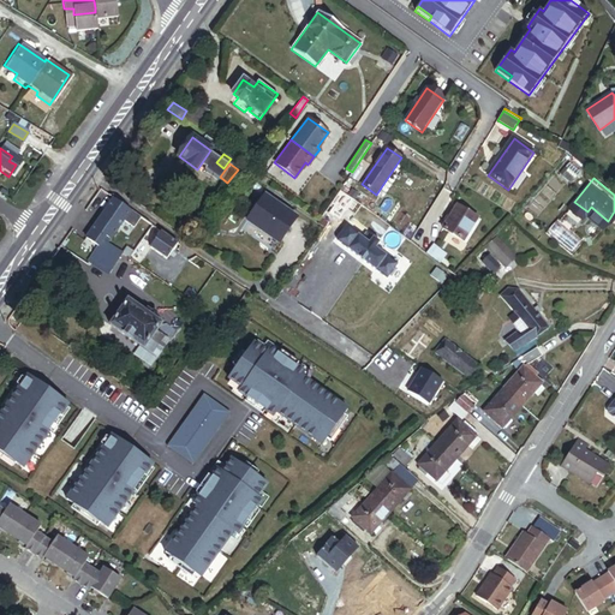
[(155,227),(99,189),(88,204),(138,240),(143,234),(148,238),(155,227)]
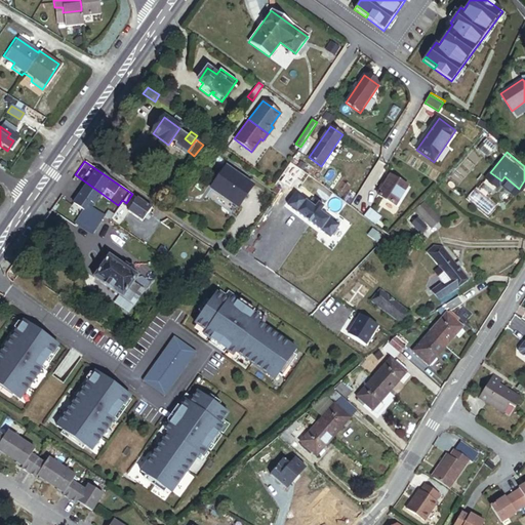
[(295,178),(303,168),(295,163),(291,161),(278,179),(287,186),(293,177),(295,178)]
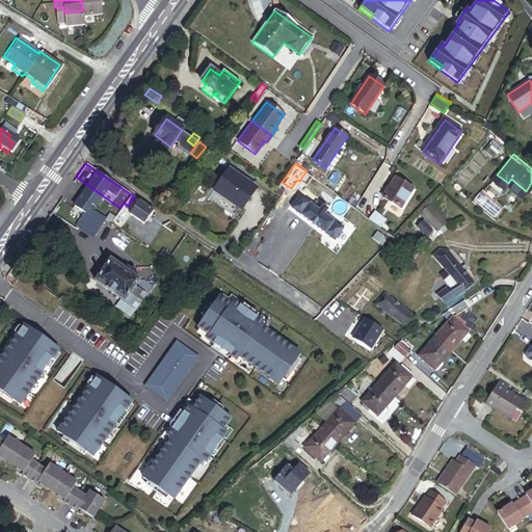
[(254,187),(228,168),(212,190),(239,209),(254,187)]
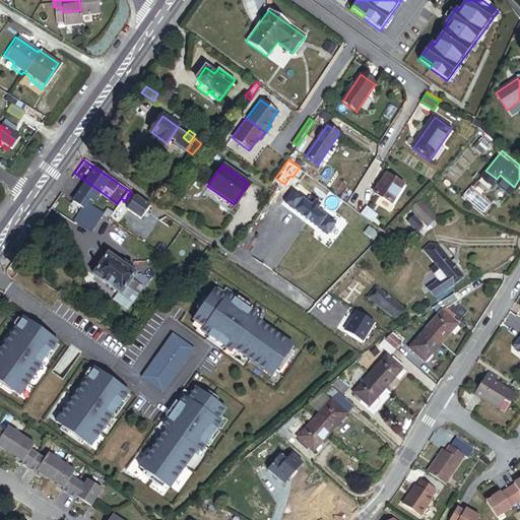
[(386,173),(374,193),(390,203),(402,183),(386,173)]
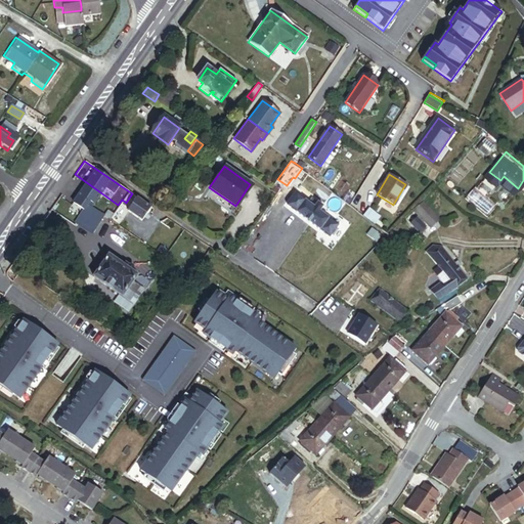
[(500,198),(480,180),(473,190),(493,207),(500,198)]
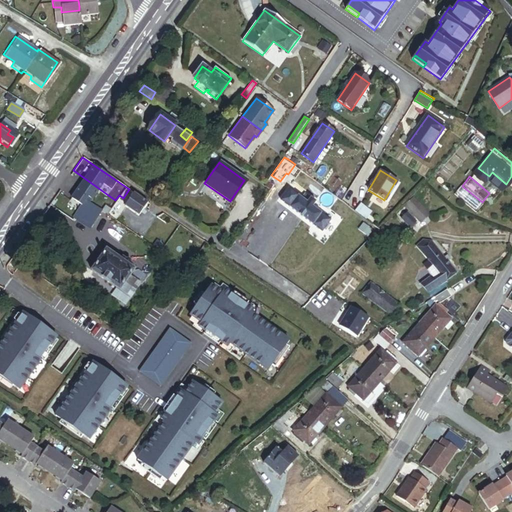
[(308,201),(291,187),(282,199),(322,231),(331,220),(314,206),(318,201),(312,196),(308,201)]
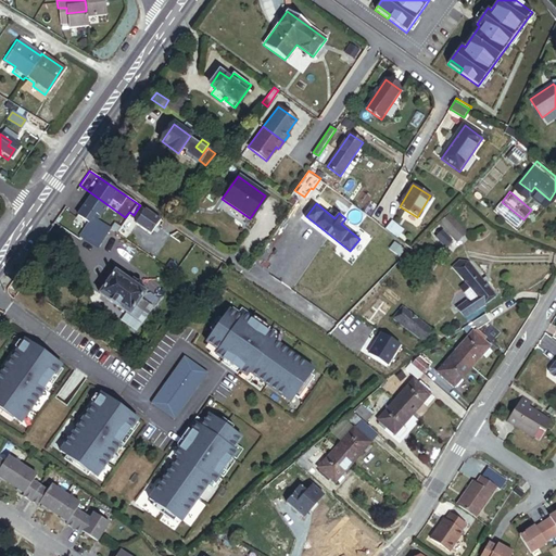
[(89,204),(81,216),(88,219),(96,209),(89,204)]
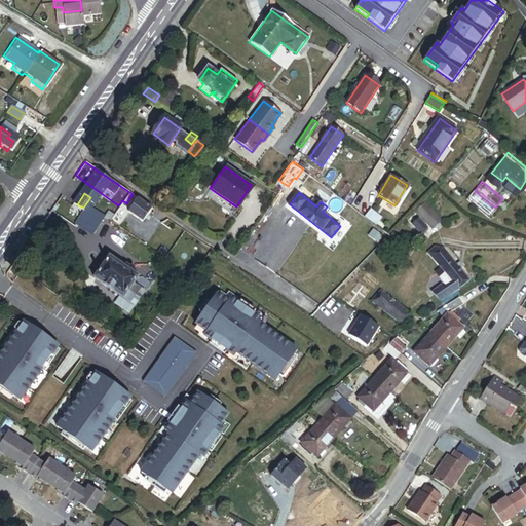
[(141,222),(151,208),(137,197),(126,212),(141,222)]
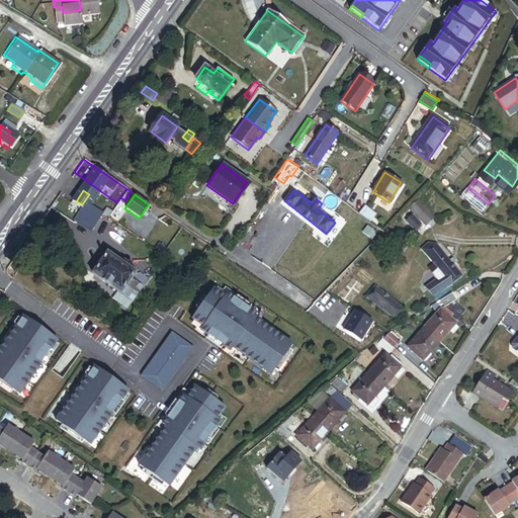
[(433,217),(415,200),(407,209),(425,226),(433,217)]
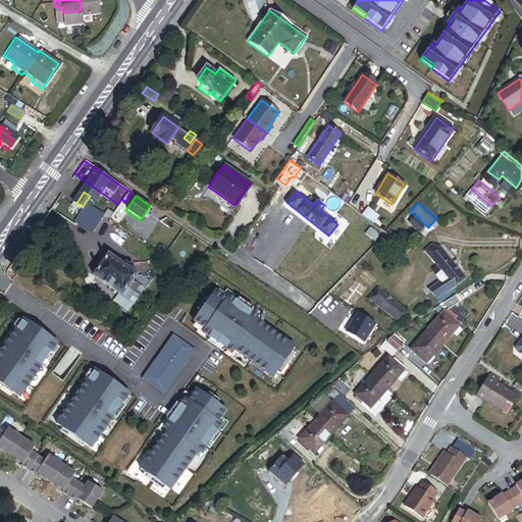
[(92,235),(105,216),(87,203),(73,222),(92,235)]
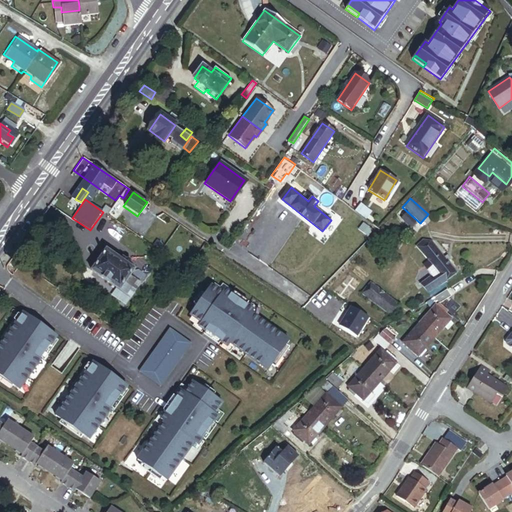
[(354,201),(349,207),(356,213),(361,207),(354,201)]
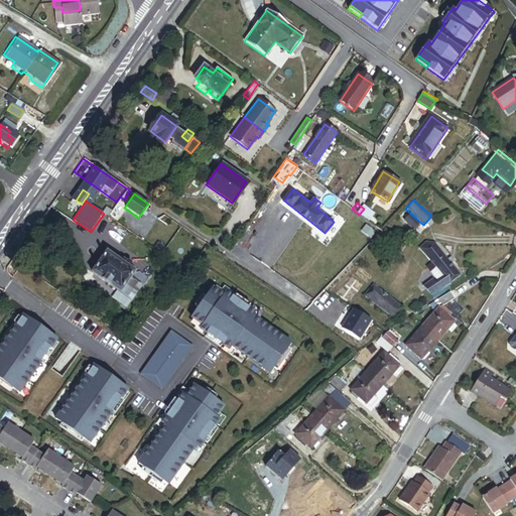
[(408,215),(402,222),(412,231),(418,224),(408,215)]
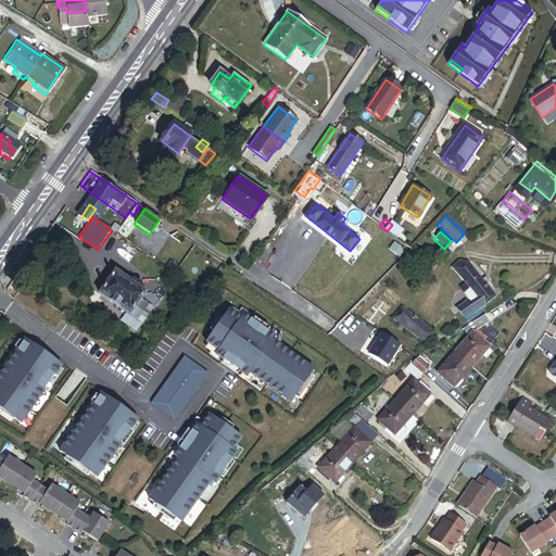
[(481,280),(469,265),(460,261),(452,267),(465,283),(459,289),(472,304),(478,300),(483,306),(495,298),(484,283),(481,280)]
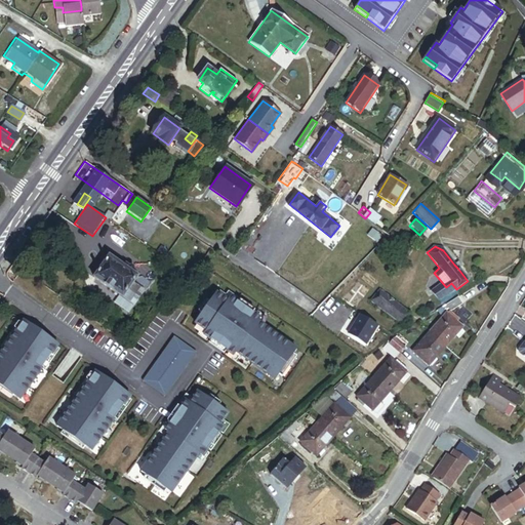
[(25,263),(30,255),(24,251),(18,259),(25,263)]
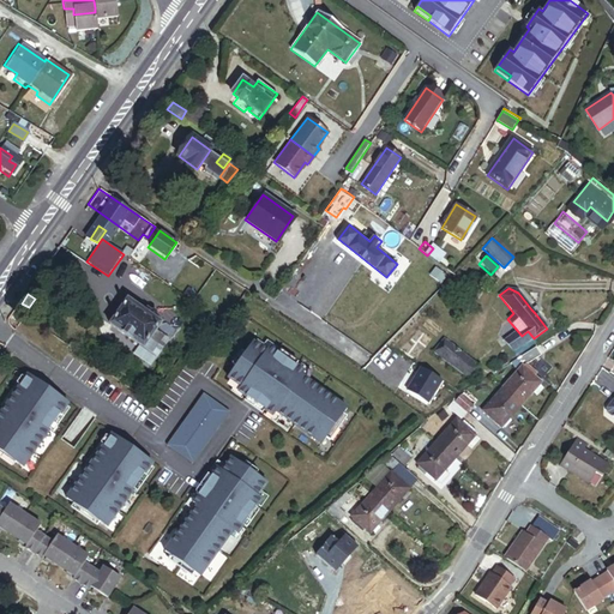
[(156,320),(158,318),(158,314),(155,312),(151,312),(149,315),(143,312),(127,300),(109,325),(143,349),(155,331),(161,324),(156,320)]
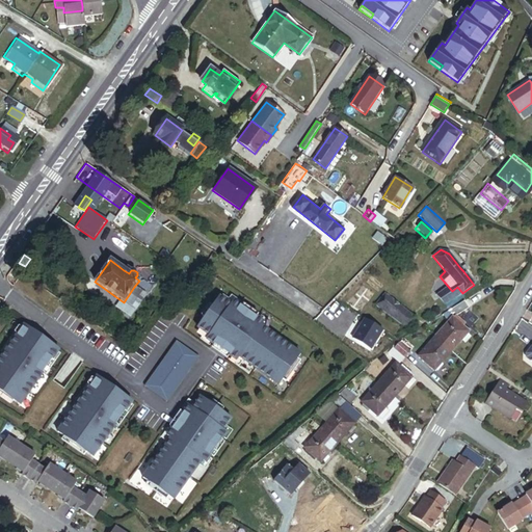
[(134,287),(124,302),(135,311),(147,295),(134,287)]
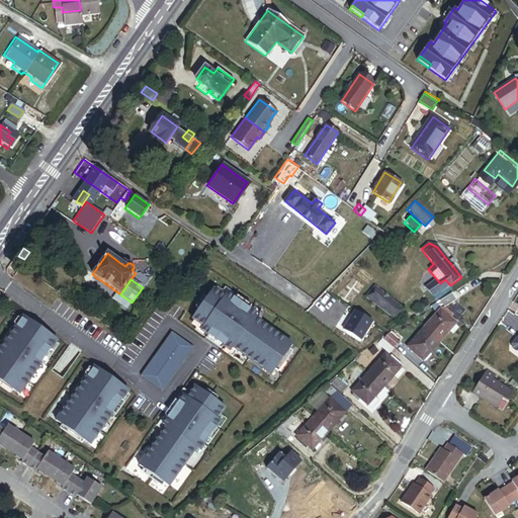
[(438,285),(435,282),(426,290),(433,299),(450,285),(445,279),(440,283),(438,285)]
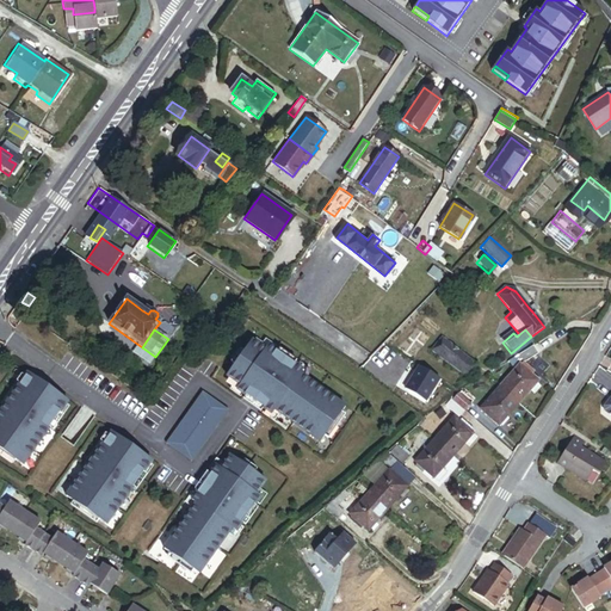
[(263,349),(265,345),(269,347),(271,344),(267,340),(263,338),(260,341),(253,337),(251,340),(263,349)]
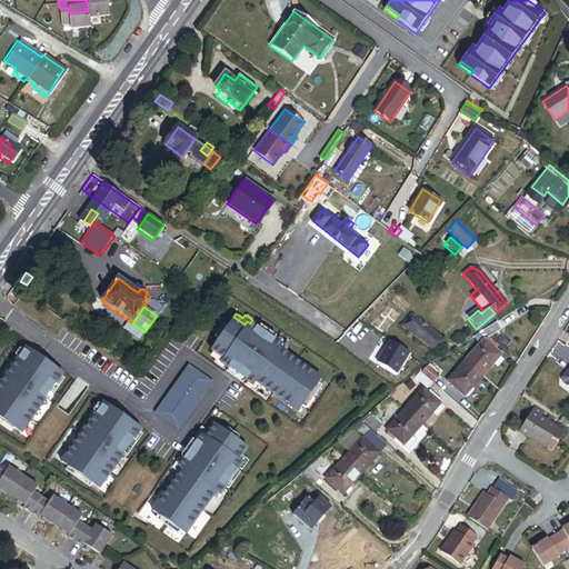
[(432,331),(412,316),(403,327),(425,342),(432,331)]
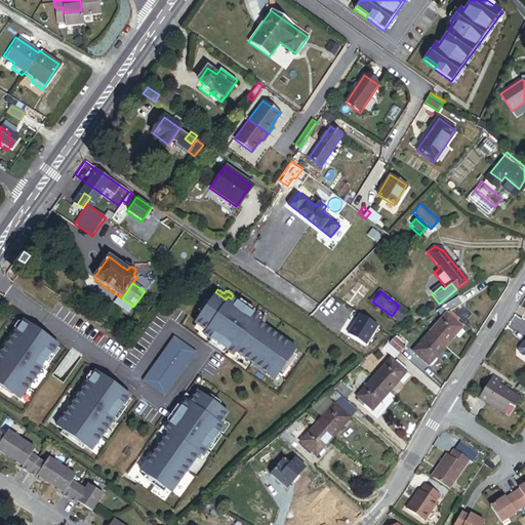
[(259,323),(255,321),(258,317),(253,313),(250,312),(235,301),(231,298),(228,296),(226,299),(215,292),(214,292),(210,297),(197,316),(194,321),(195,322),(205,329),(202,333),(205,335),(209,338),(225,349),(227,351),(232,354),(235,350),(239,353),(274,377),(277,372),(291,353),(294,348),(259,323)]
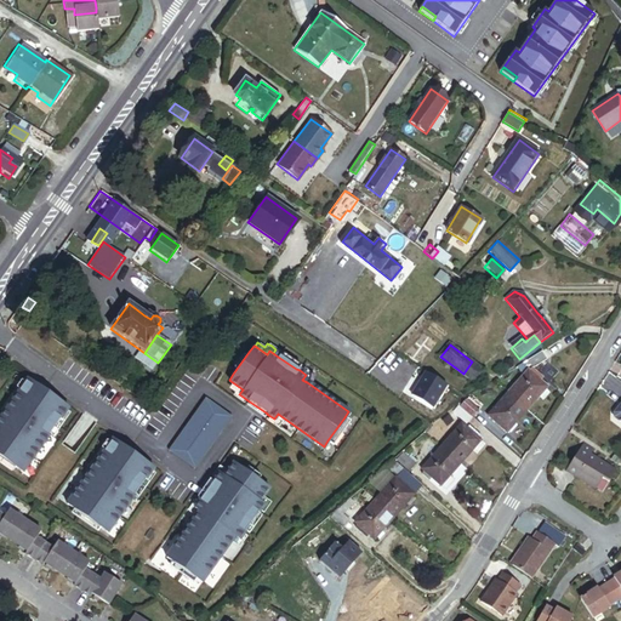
[(233,374),(249,352),(245,348),(229,371),(233,374)]
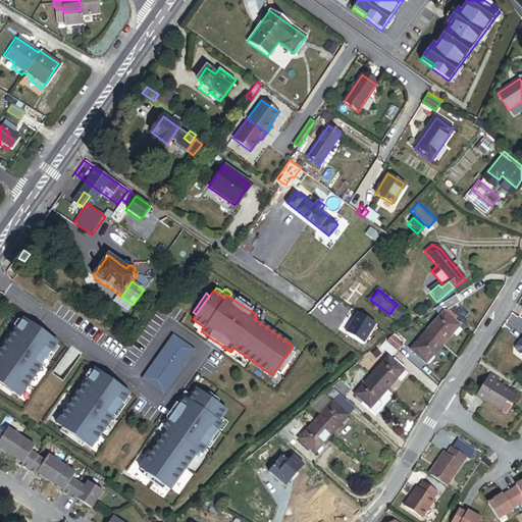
[(445,311),(461,301),(457,296),(441,305),(445,311)]
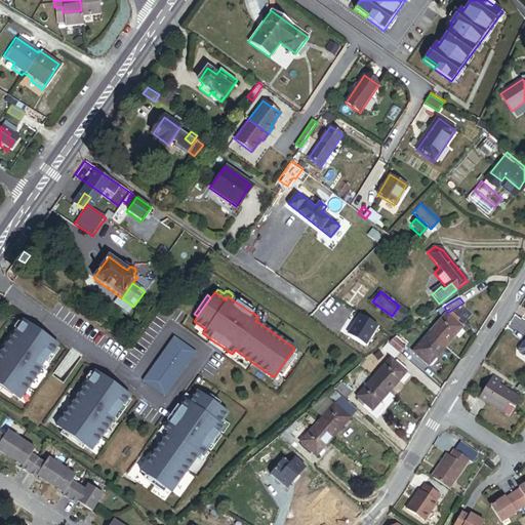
[(252,309),(238,298),(235,301),(250,312),(252,309)]
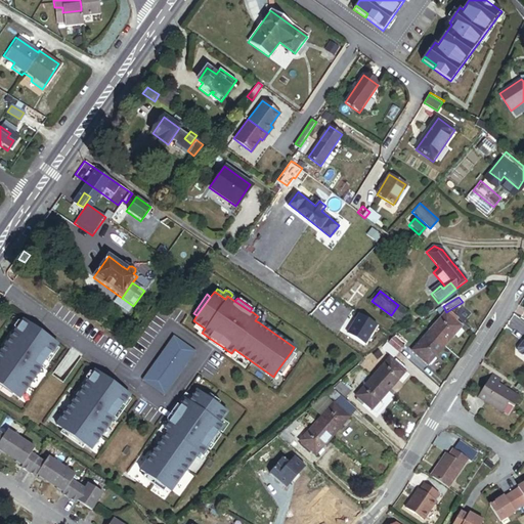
[(409,314),(398,305),(391,315),(402,324),(409,314)]
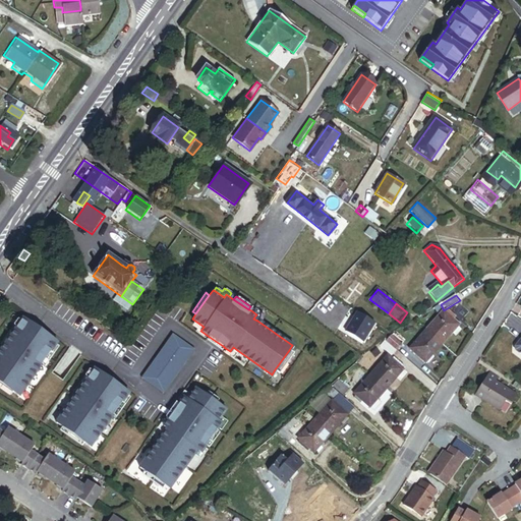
[(440,315),(444,310),(441,304),(436,307),(440,315)]
